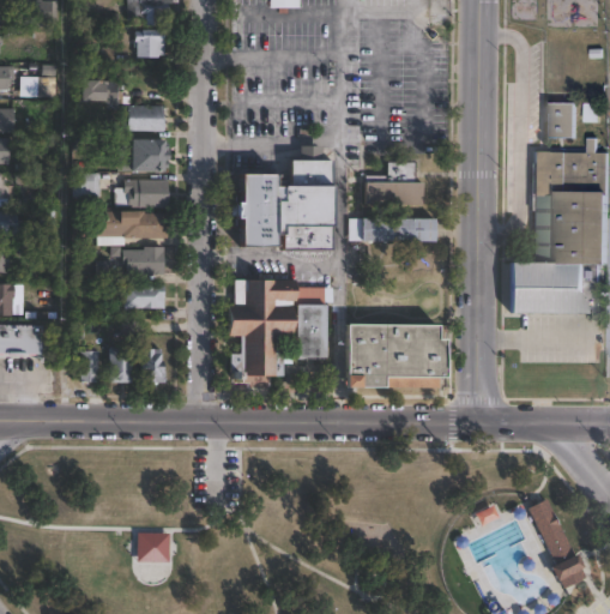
[(31,0),(59,0),(58,24),(47,24),(31,24),(31,0)]
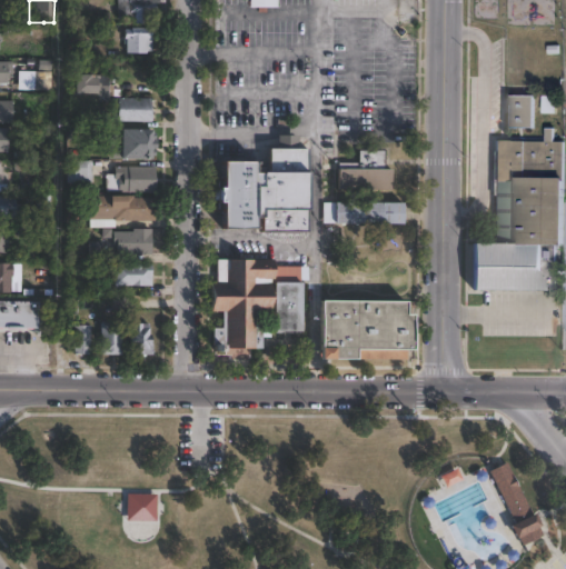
[(167,0),(167,3),(160,3),(157,12),(156,12),(156,19),(148,19),(148,23),(137,23),(137,19),(119,19),(119,0),(167,0)]
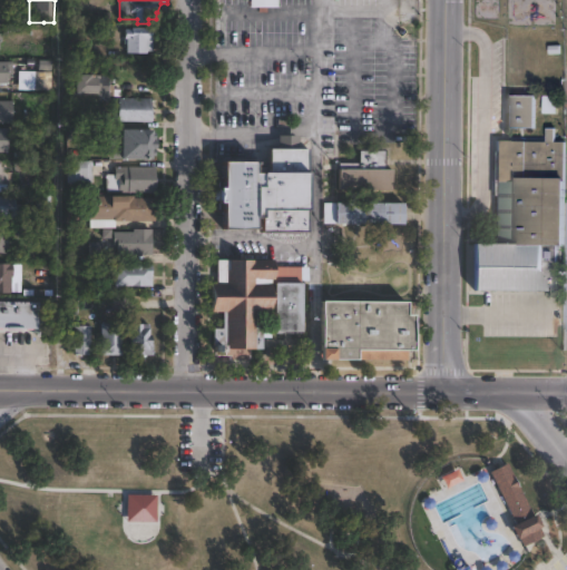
[(154,28),(154,51),(149,51),(149,53),(128,53),(128,43),(126,43),(126,28),(154,28)]
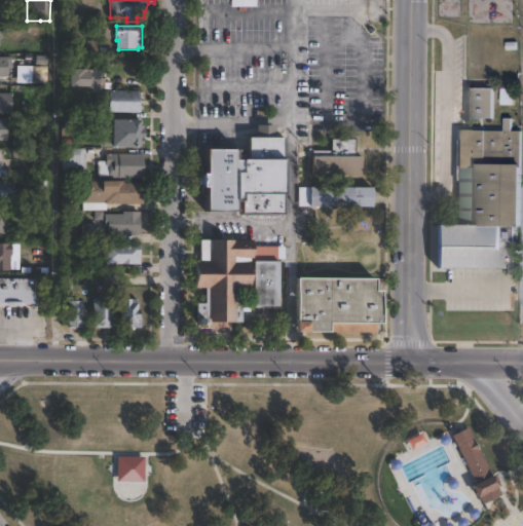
[(8,78),(0,78),(0,58),(8,58),(8,78)]
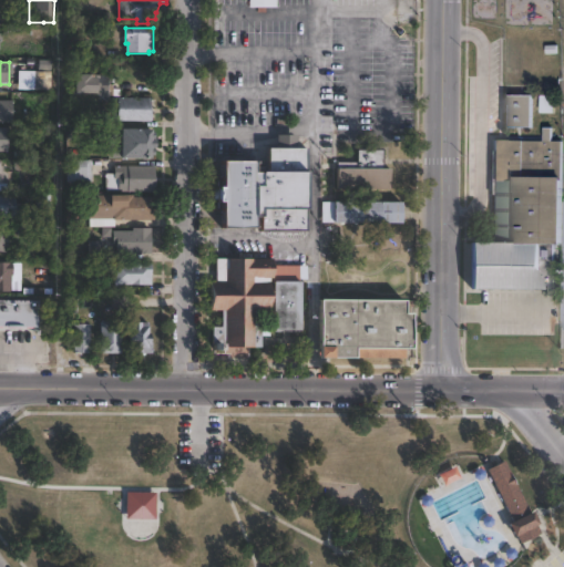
[(52,90),(22,89),(22,72),(52,72),(52,90)]
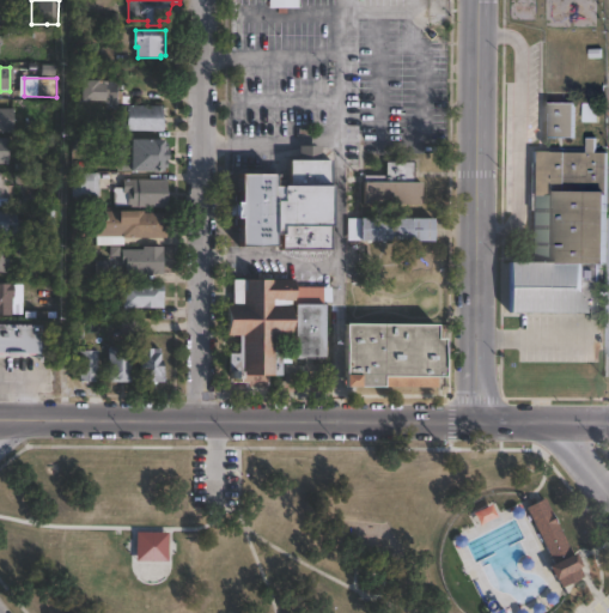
[(120,82),(120,113),(107,101),(84,101),(84,80),(120,82)]
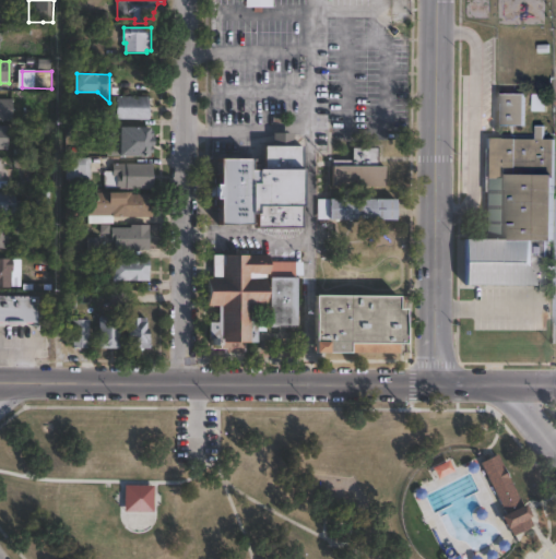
[(527,122),(499,122),(499,91),(527,91),(527,122)]
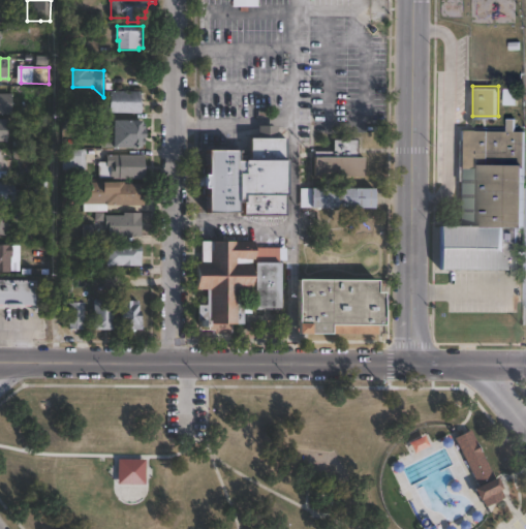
[(519,104),(505,104),(505,88),(519,88),(519,104)]
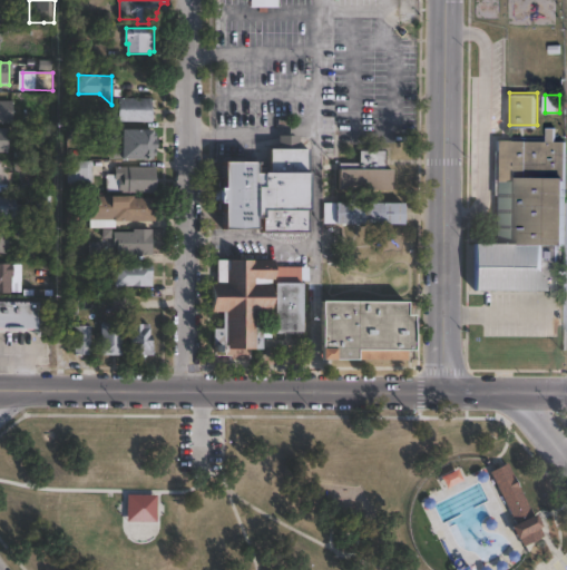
[(153,99),(153,121),(115,120),(115,98),(153,99)]
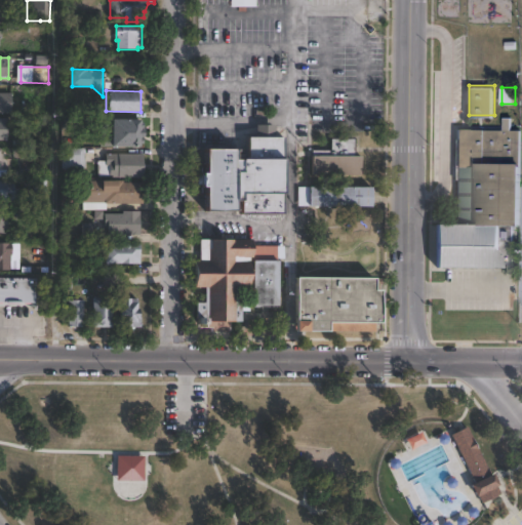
[(0,93),(12,94),(12,115),(0,114),(0,93)]
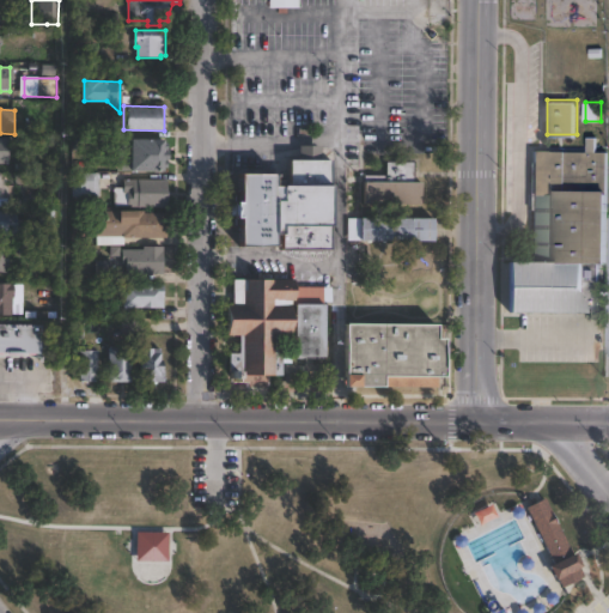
[(598,138),(598,151),(608,151),(608,262),(603,262),(602,314),(510,314),(510,262),(533,262),(534,151),(589,151),(589,138),(598,138)]
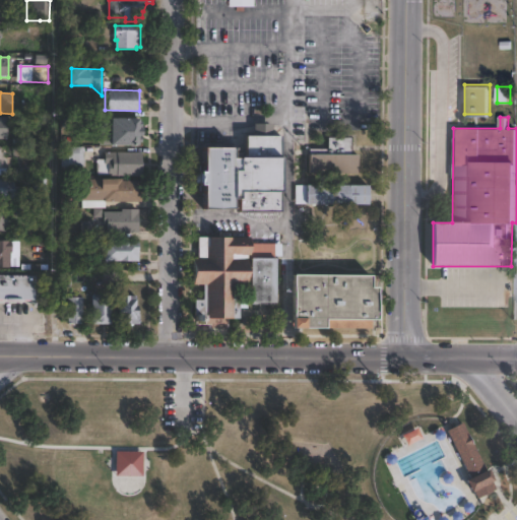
[(0,118),(9,118),(8,132),(11,132),(10,139),(0,138),(0,118)]
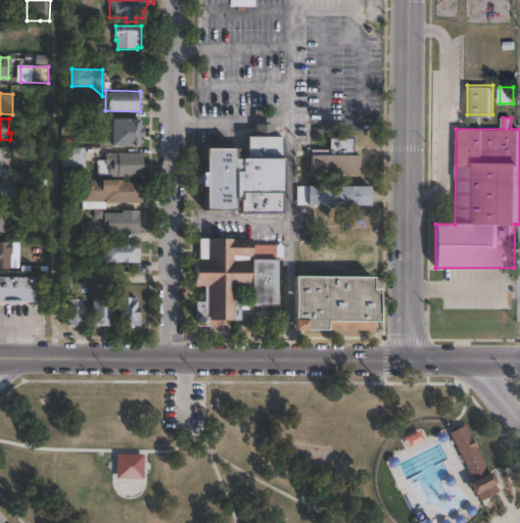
[(141,120),(141,124),(144,124),(144,142),(140,142),(140,145),(127,145),(127,135),(120,134),(120,136),(113,136),(113,121),(131,121),(131,120),(141,120)]
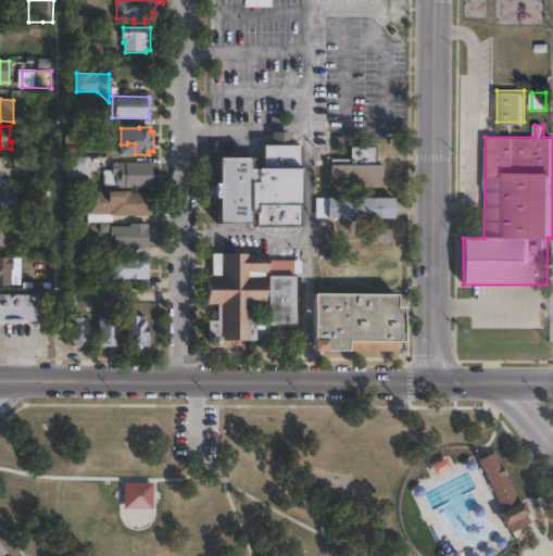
[(298,144),(298,167),(301,167),(300,204),(298,204),(298,225),(253,224),(253,222),(215,222),(215,196),(211,196),(211,181),(215,181),(215,156),(248,158),(248,167),(261,167),(261,144),(267,144),(267,131),(288,131),(288,144),(298,144)]
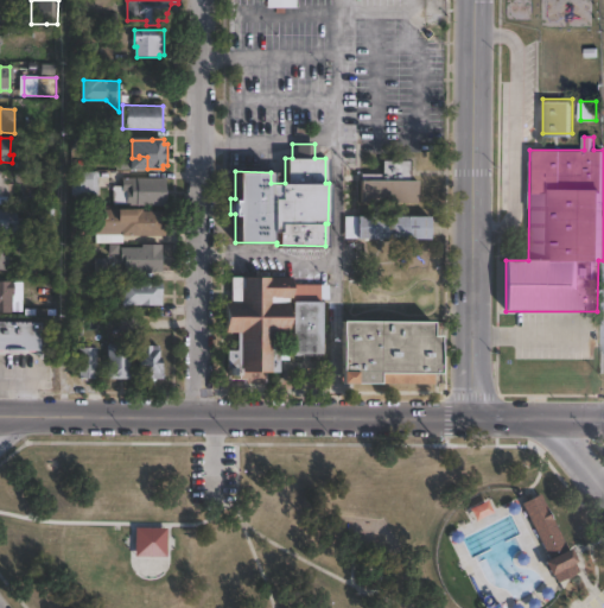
[(411,160),(411,176),(418,176),(418,202),(363,201),(363,172),(386,172),(386,160),(411,160)]
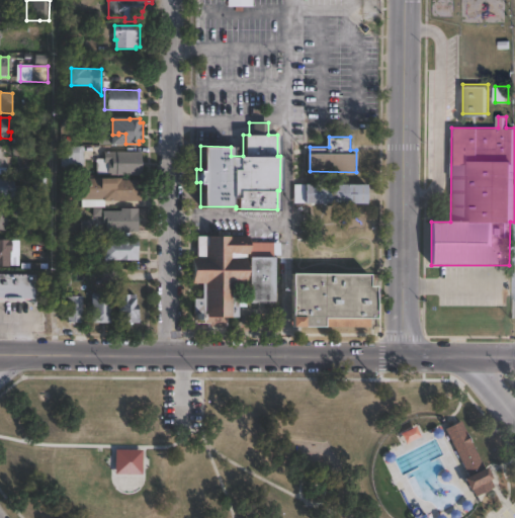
[(0,147),(2,147),(2,151),(5,151),(5,150),(17,152),(16,158),(8,157),(8,167),(0,167),(0,147)]
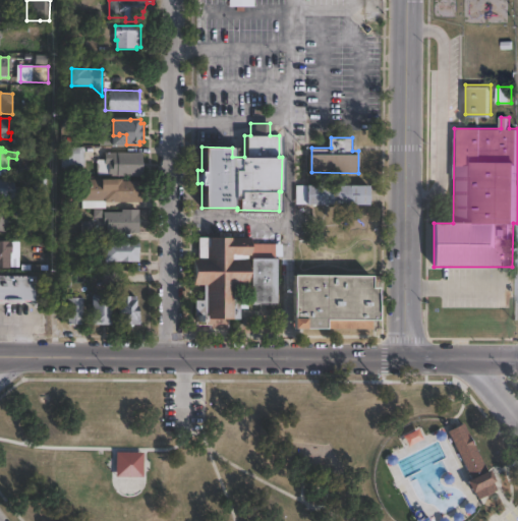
[(84,167),(63,167),(64,148),(84,148),(84,167)]
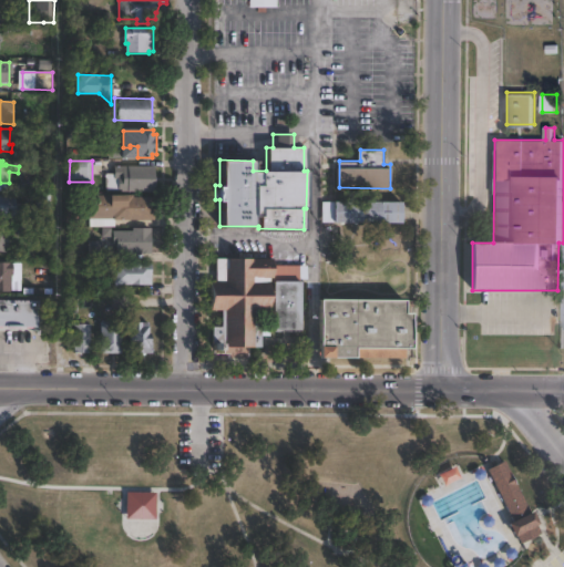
[(155,191),(109,191),(109,174),(115,174),(115,167),(155,167),(155,191)]
